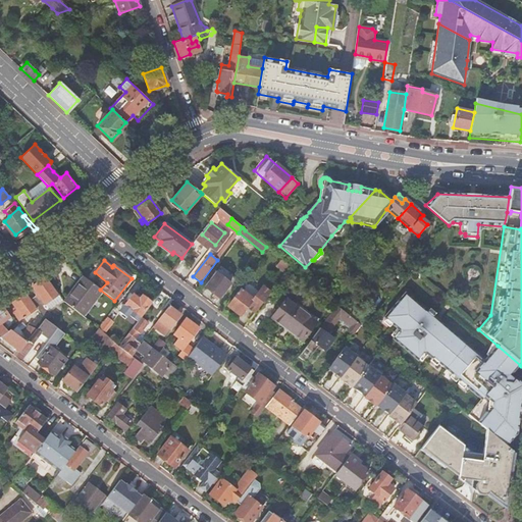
[(444,270),(448,265),(444,262),(439,267),(444,270)]
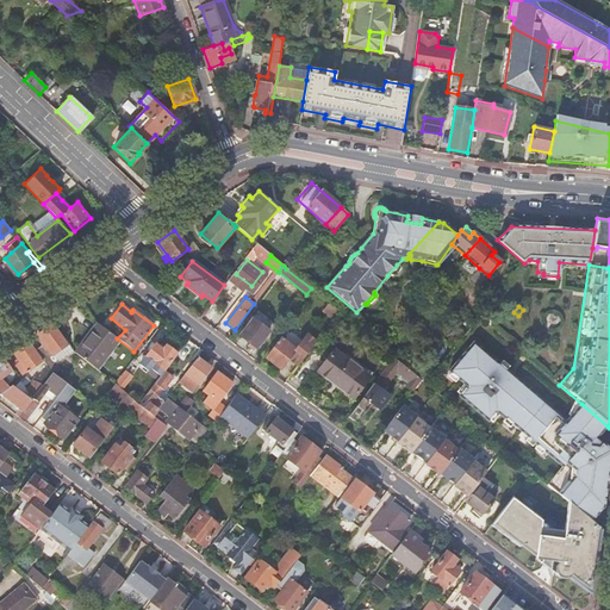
[(336,312),(329,307),(323,315),(330,321),(336,312)]
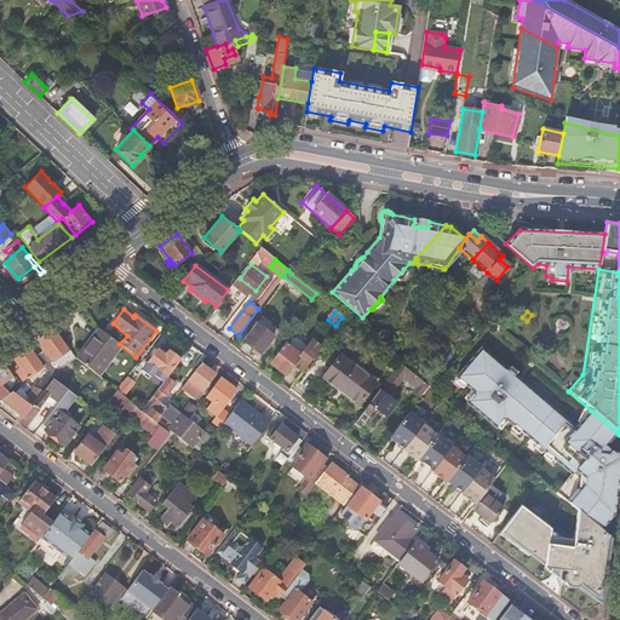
[(257,325),(244,342),(260,355),(274,338),(257,325)]
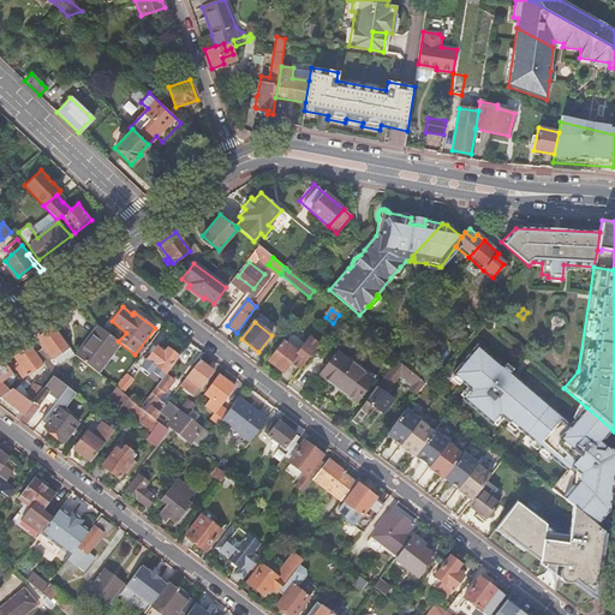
[(371,340),(354,326),(350,332),(366,346),(371,340)]
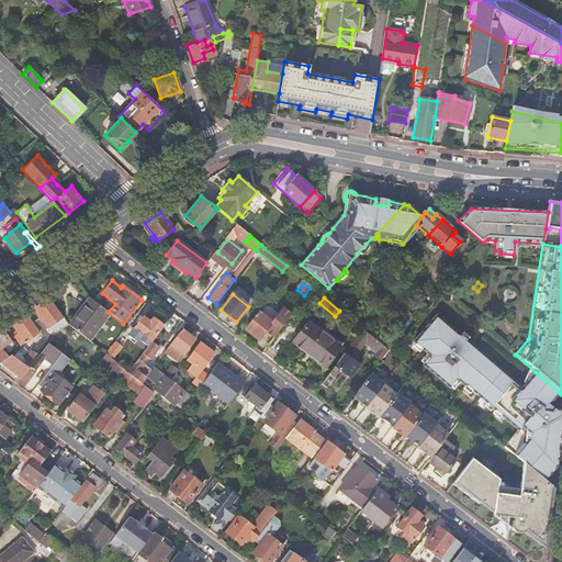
[(38,333),(41,335),(46,330),(48,328),(47,327),(62,317),(48,299),(34,308),(40,317),(32,323),(38,333)]
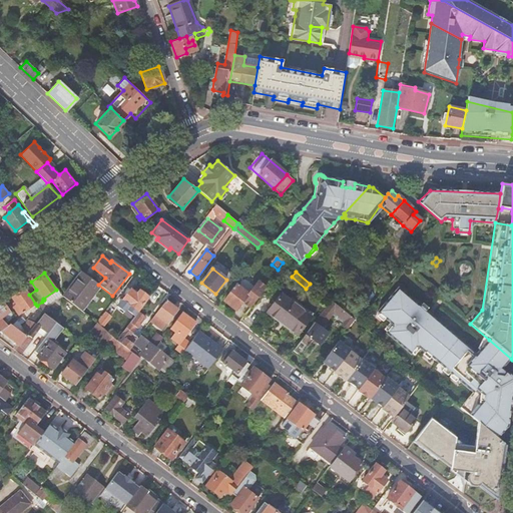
[(73,284),(63,298),(81,311),(99,286),(98,285),(82,273),(74,285),(73,284)]
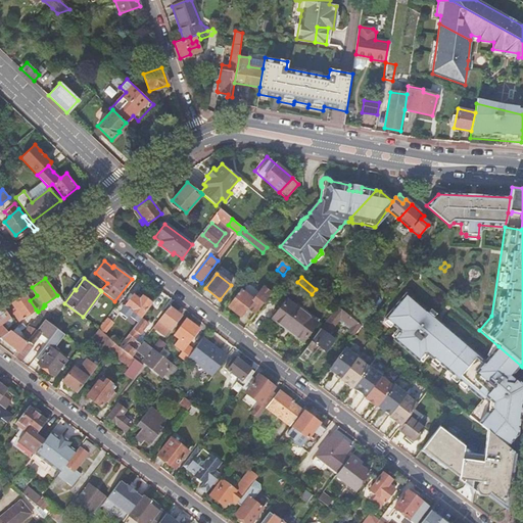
[(241,293),(226,314),(231,318),(241,325),(248,316),(252,318),(270,294),(264,290),(253,302),(241,293)]
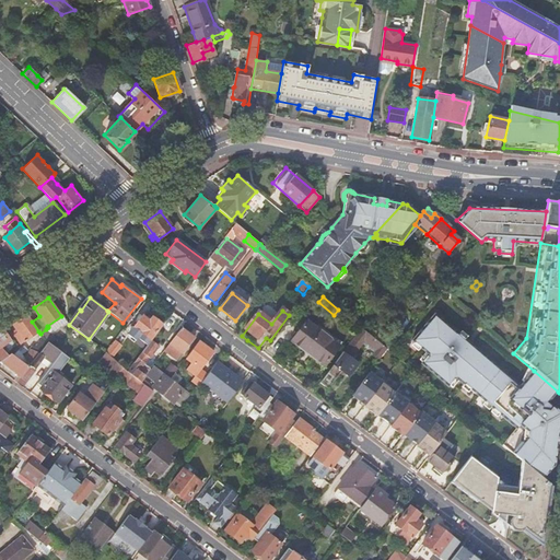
[(32,322),(27,315),(12,326),(16,331),(12,336),(19,346),(38,331),(32,322)]
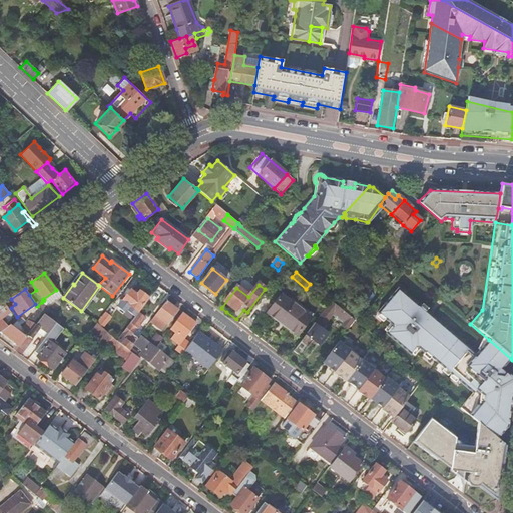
[(129,289),(121,300),(137,312),(148,298),(139,291),(136,294),(129,289)]
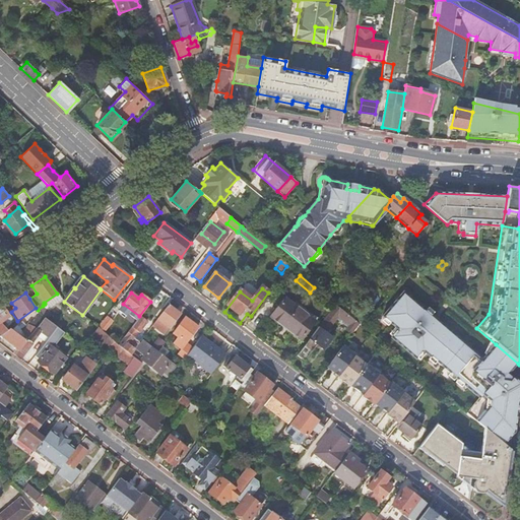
[(483,428),(504,445),(514,433),(519,389),(519,384),(514,379),(512,381),(507,376),(518,364),(496,344),(481,361),(403,293),(382,317),(397,330),(397,332),(392,339),(416,360),(421,353),(425,353),(430,358),(430,356),(479,397),(466,413),(483,428)]
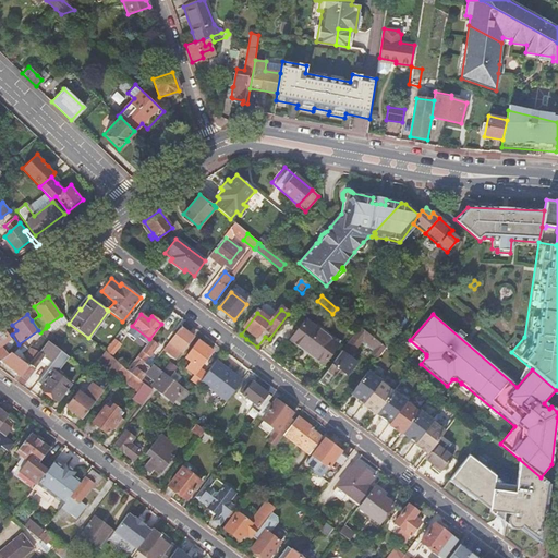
[(172,324),(166,319),(156,332),(161,337),(172,324)]
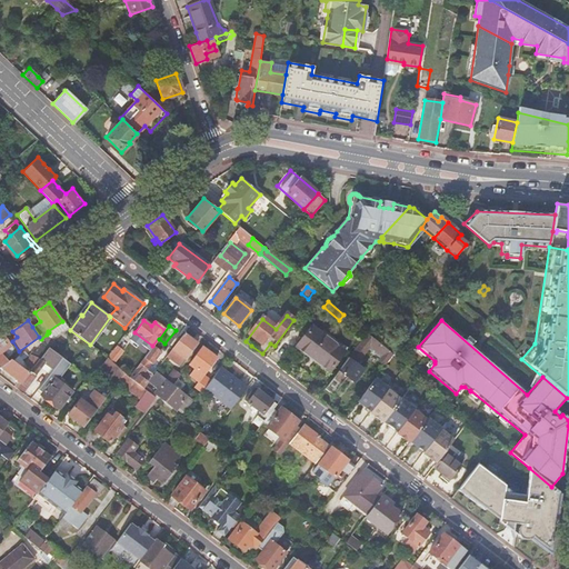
[(311,327),(297,345),(311,356),(312,353),(318,358),(315,361),(329,371),(343,352),(311,327)]
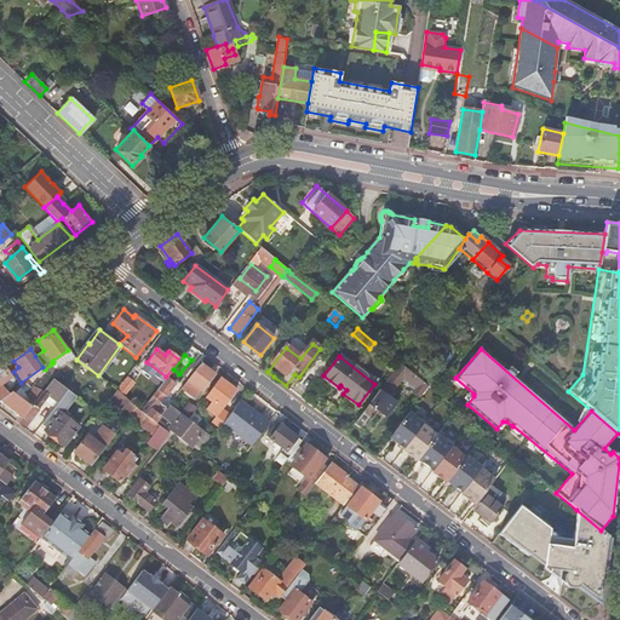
[(3,384),(11,377),(0,362),(0,401),(19,415),(15,422),(18,424),(32,407),(10,392),(7,395),(3,388),(4,386),(3,384)]
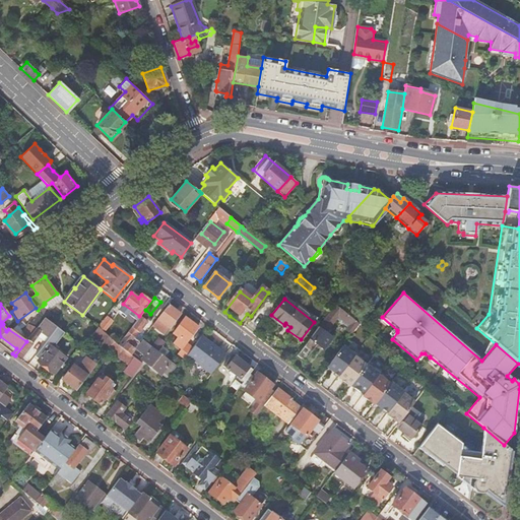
[(180,315),(168,305),(151,326),(163,333),(168,326),(170,328),(180,315)]
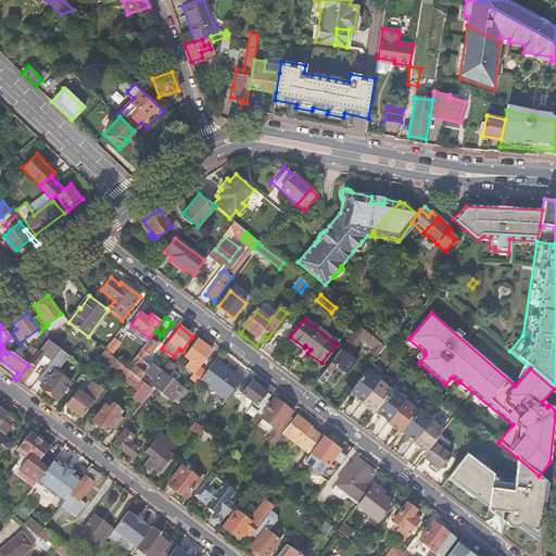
[(382,346),(358,326),(340,350),(349,355),(361,339),(371,348),(368,353),(374,357),(382,346)]
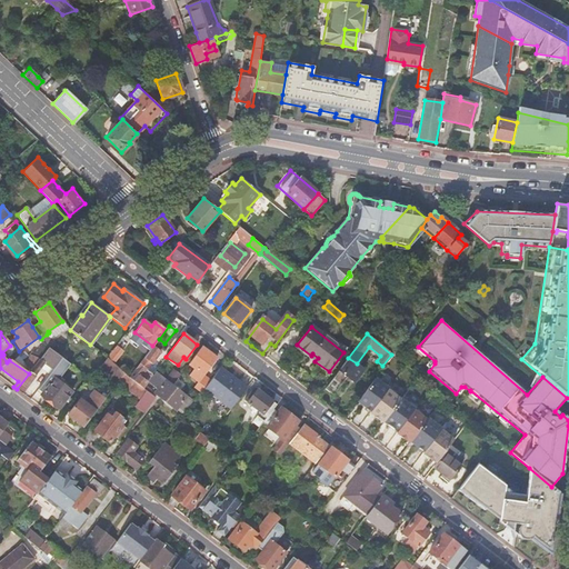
[(47,335),(41,339),(48,349),(50,350),(55,345),(47,335)]
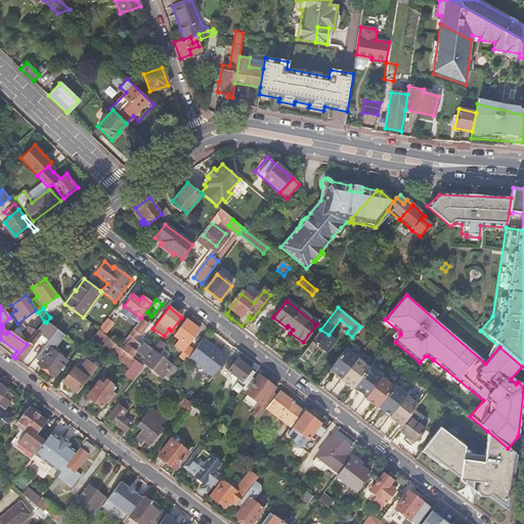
[(106,319),(98,330),(104,335),(113,323),(106,319)]
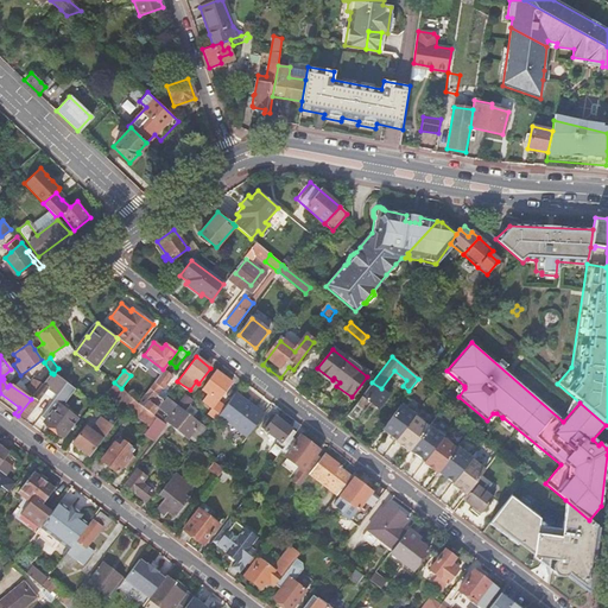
[(163,371),(145,394),(152,400),(160,388),(162,390),(171,377),(163,371)]
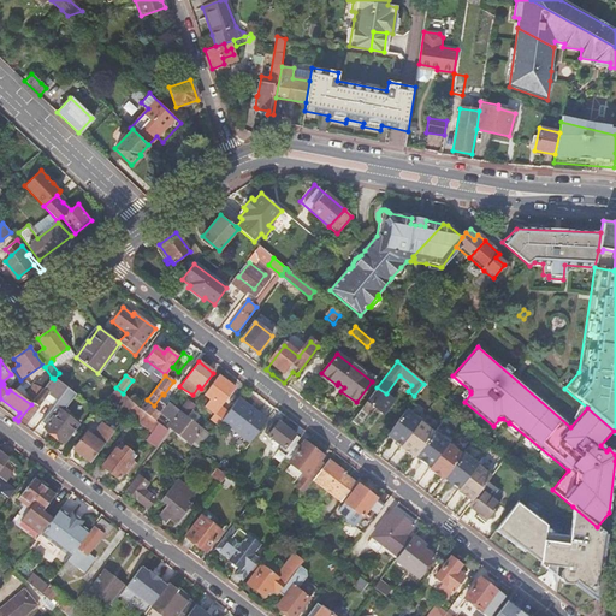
[(218,377),(203,395),(209,400),(203,407),(213,414),(219,407),(234,388),(218,377)]
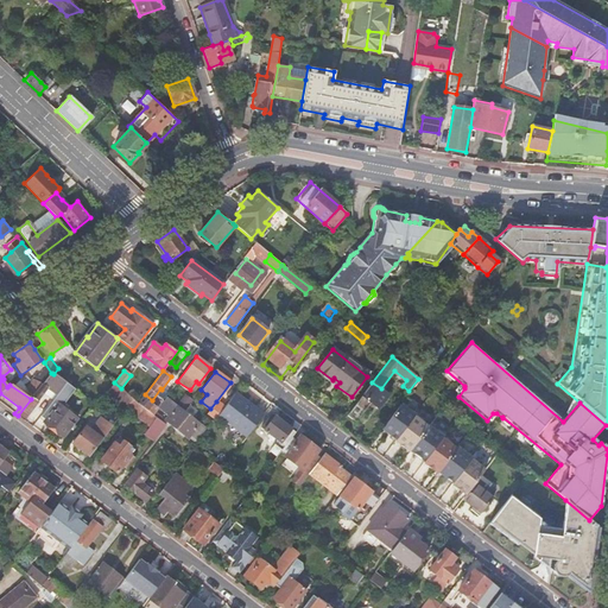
[(32,398),(31,399),(18,416),(23,419),(24,420),(38,403),(37,401),(48,387),(57,396),(67,384),(54,374),(51,373),(42,385),(32,380),(25,388),(32,398)]
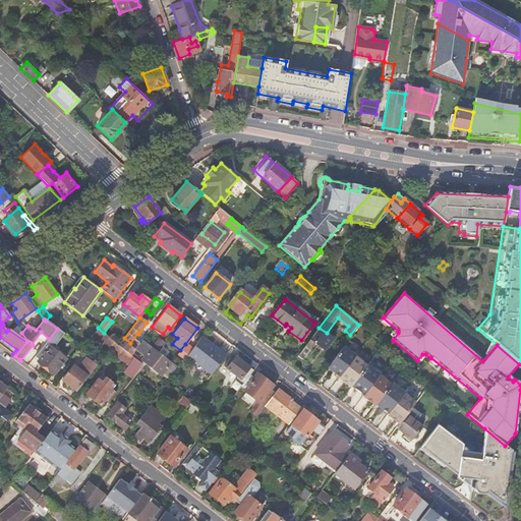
[(104,333),(98,328),(92,337),(108,350),(114,342),(104,333)]
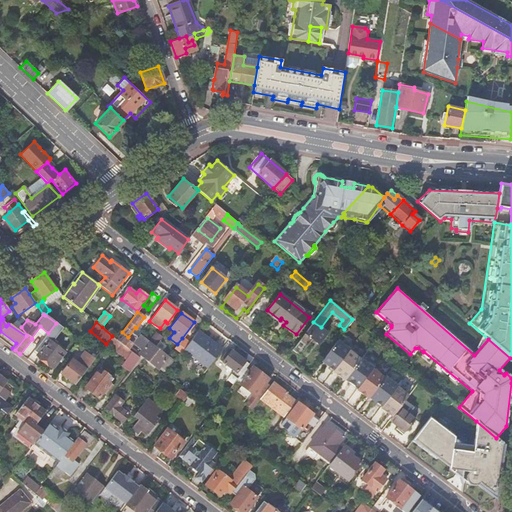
[(313,322),(304,334),(311,339),(318,344),(327,332),(321,327),(313,322)]
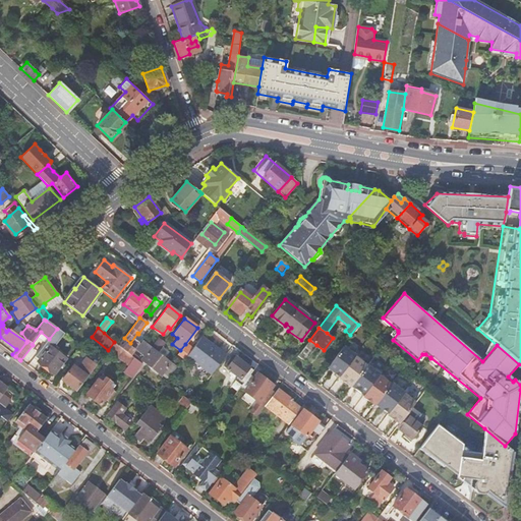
[(62,333),(57,329),(49,339),(35,357),(39,360),(37,362),(54,374),(65,359),(51,348),(62,333)]
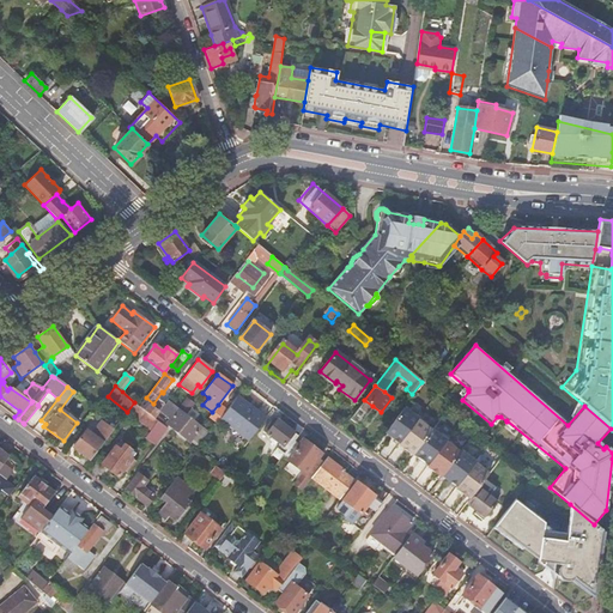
[(237,398),(220,419),(249,441),(266,419),(237,398)]
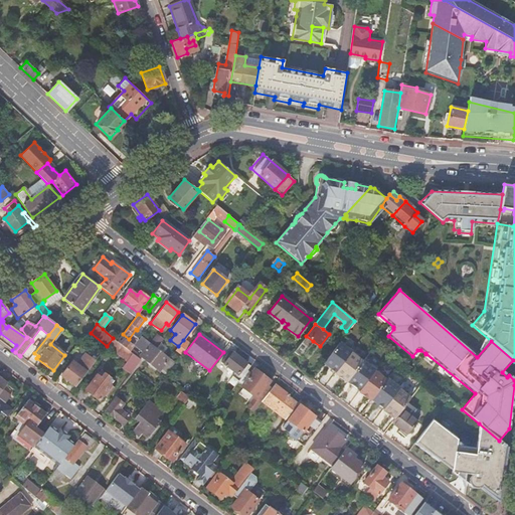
[(156,348),(162,339),(156,335),(150,343),(156,348)]
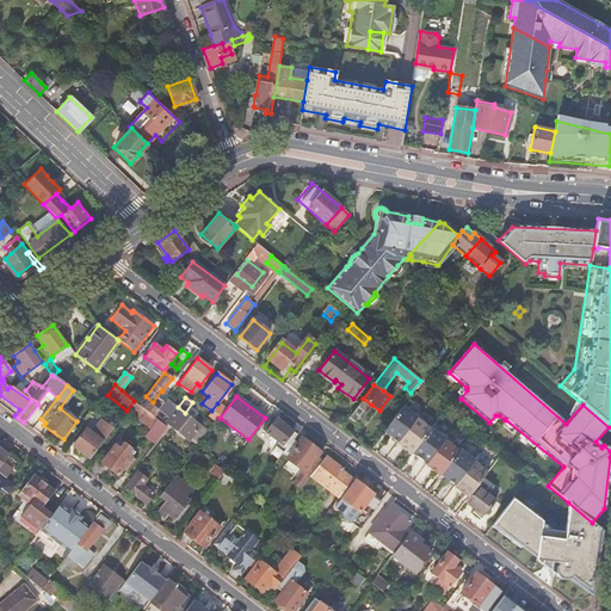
[(185,413),(166,399),(159,408),(170,418),(166,423),(178,432),(189,440),(201,425),(191,419),(185,413)]
